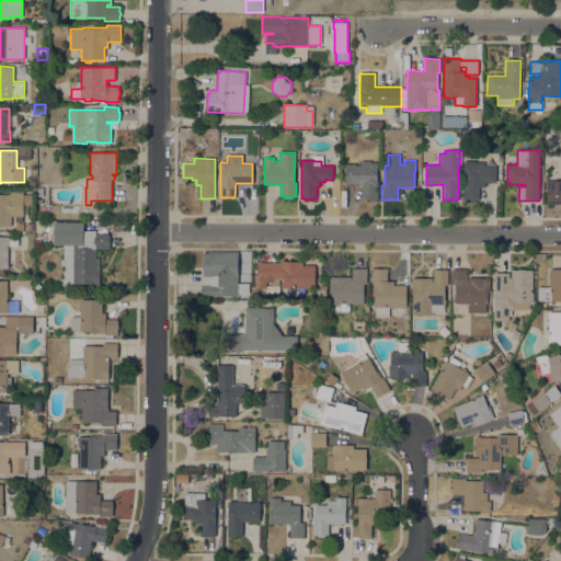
[(362,199),(362,186),(363,186),(363,184),(345,184),(345,164),(356,163),(356,165),(361,165),(361,161),(370,161),(371,162),(377,162),(378,168),(377,168),(377,199),(362,199)]
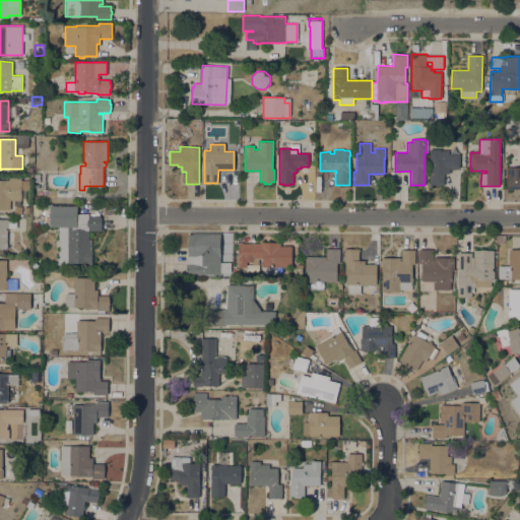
[(441,149),(441,150),(449,150),(449,154),(459,154),(459,168),(452,168),(452,170),(449,170),(449,174),(444,174),(444,186),(430,186),(430,149),(441,149)]
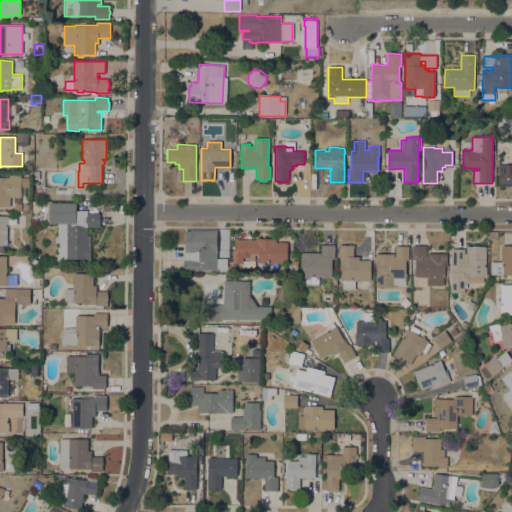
[(511,186),(498,186),(498,171),(498,165),(511,165),(511,186)]
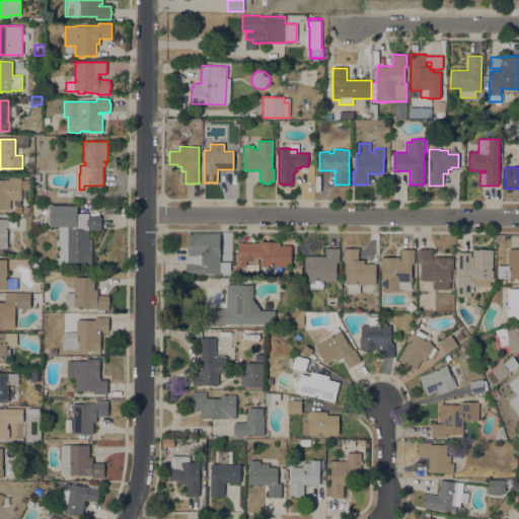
[(21,200),(10,200),(10,210),(0,210),(0,178),(8,178),(8,176),(21,177),(21,179),(29,179),(29,190),(21,190),(21,200)]
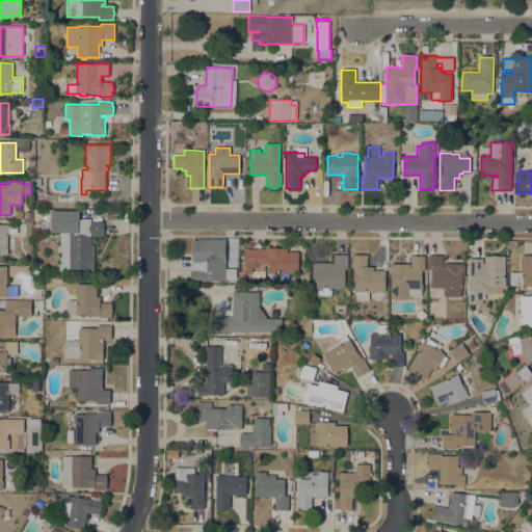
[(79,218),(90,219),(90,221),(103,221),(103,236),(90,236),(90,244),(94,244),(94,258),(94,269),(59,269),(60,233),(51,232),(51,210),(79,211),(79,218)]
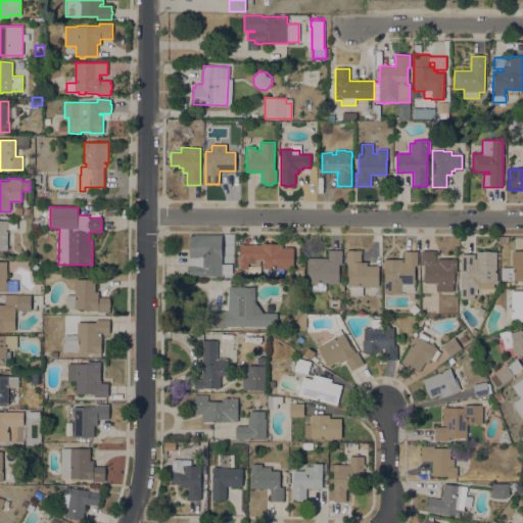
[(17,229),(7,229),(7,250),(0,250),(0,220),(17,221),(17,229)]
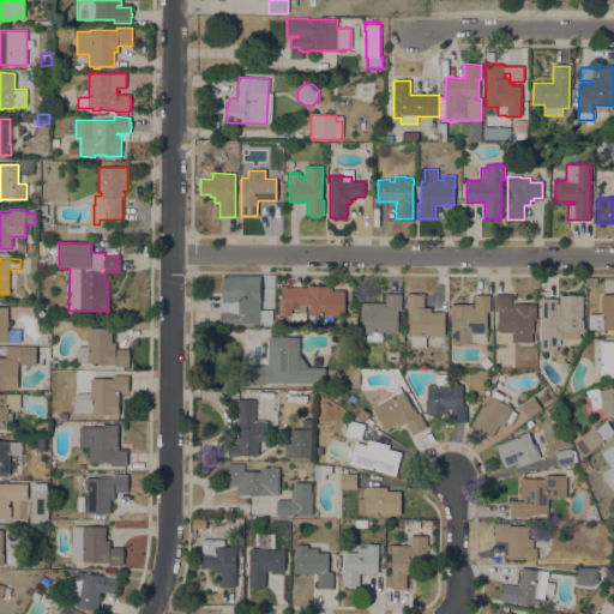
[(260,293),(272,293),(272,323),(260,323),(260,324),(222,324),(222,277),(228,277),(228,276),(260,276),(260,293)]
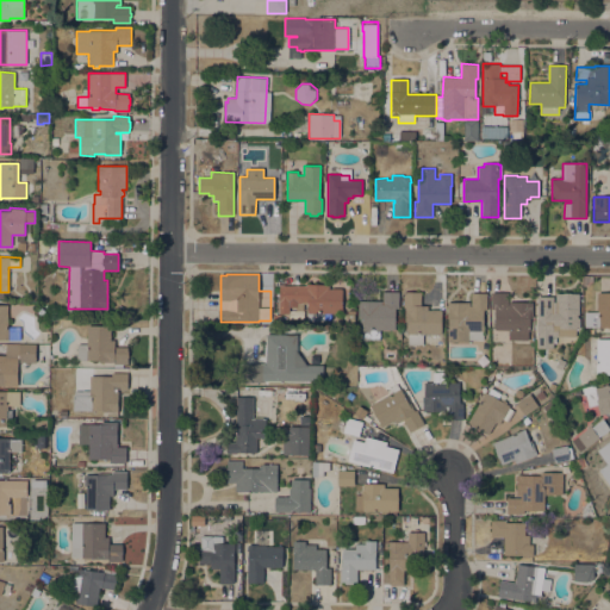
[(290,303),(290,313),(279,313),(279,285),(306,285),(306,284),(329,284),(329,288),(332,288),(341,288),(342,288),(342,313),(323,313),(323,321),(309,321),(309,313),(307,313),(307,303),(290,303)]
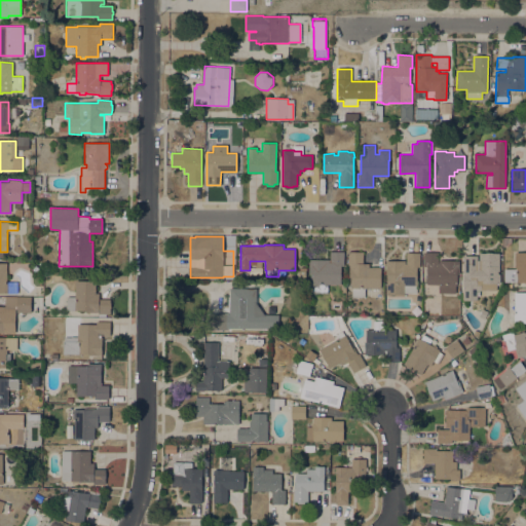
[(328,285),(328,293),(309,293),(309,284),(310,284),(310,273),(308,273),(308,260),(330,260),(330,252),(344,252),(344,266),(341,266),(341,285),(328,285)]
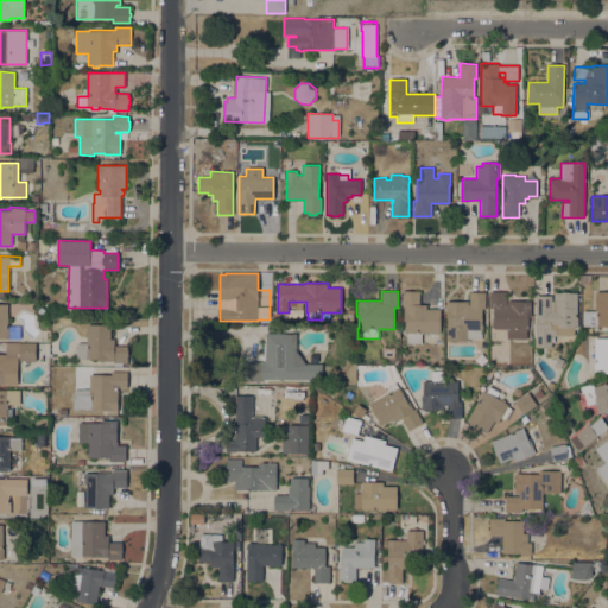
[(422,334),(422,343),(406,343),(407,333),(405,333),(405,321),(404,321),(404,306),(403,306),(403,291),(419,291),(419,304),(426,305),(426,309),(430,309),(430,308),(438,309),(441,309),(441,334),(422,334)]
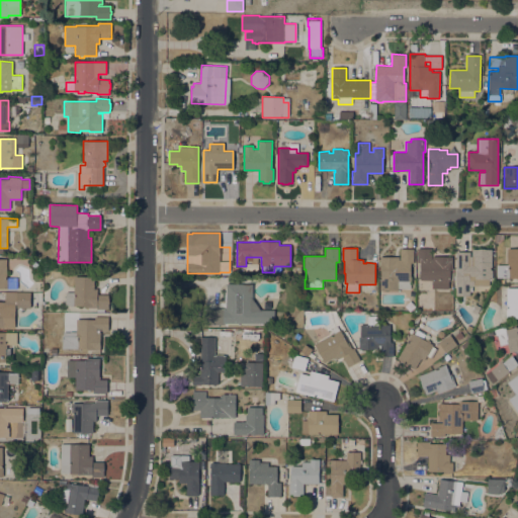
[(432,280),(420,280),(420,262),(417,262),(418,248),(431,248),(431,260),(432,260),(432,256),(452,256),(451,270),(450,270),(450,280),(448,280),(448,289),(437,289),(437,287),(435,287),(432,285),(432,280)]
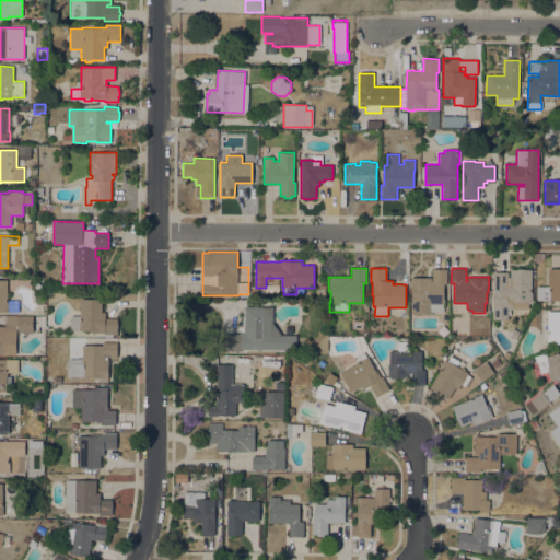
[(559,268),(559,303),(559,301),(548,301),(548,300),(540,300),(540,288),(548,288),(549,268),(559,268)]
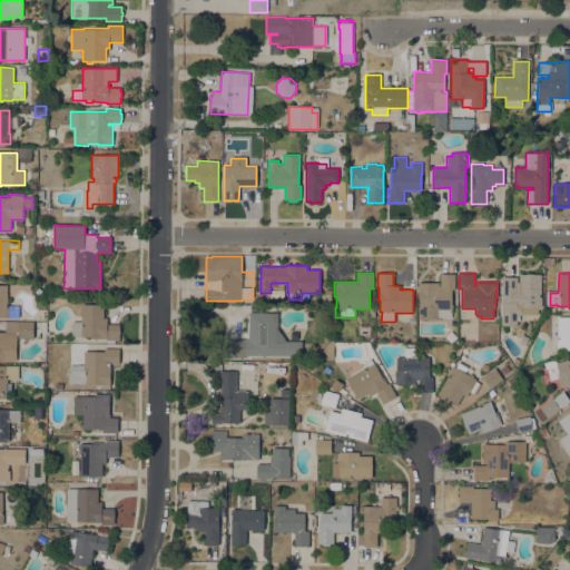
[(439,283),(439,285),(440,285),(440,274),(455,274),(455,290),(452,290),(452,317),(440,317),(440,320),(418,320),(419,283),(439,283)]
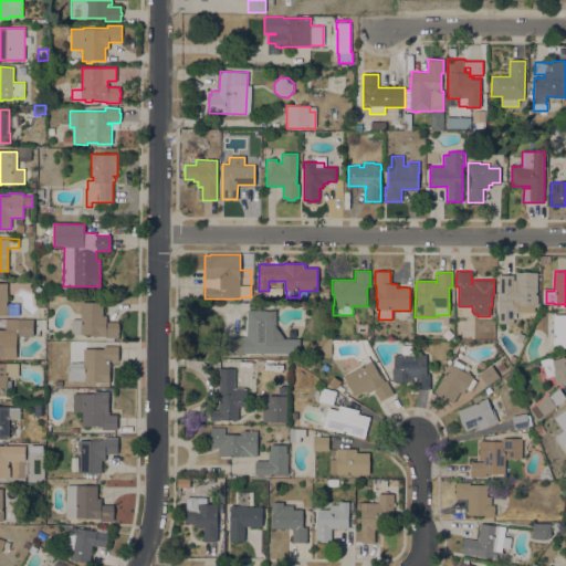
[(499,279),(512,279),(512,285),(515,285),(515,272),(522,272),(530,272),(537,272),(537,292),(537,305),(535,305),(535,313),(513,313),(513,323),(499,323),(499,312),(499,279)]
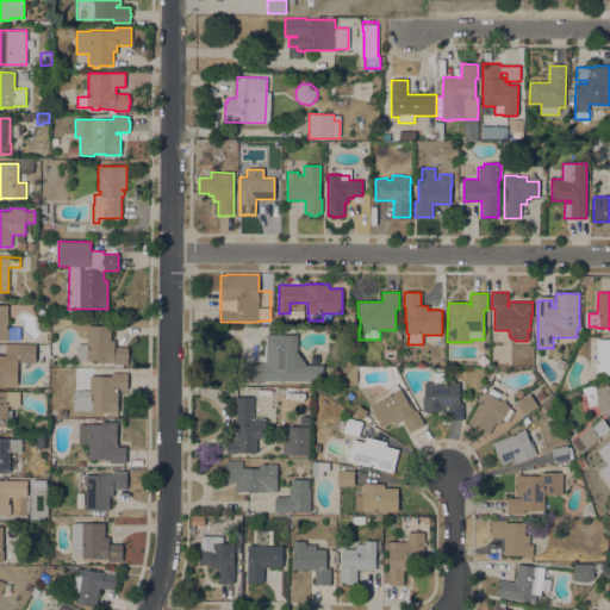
[(20,327),(20,340),(0,340),(0,305),(7,305),(7,327),(20,327)]
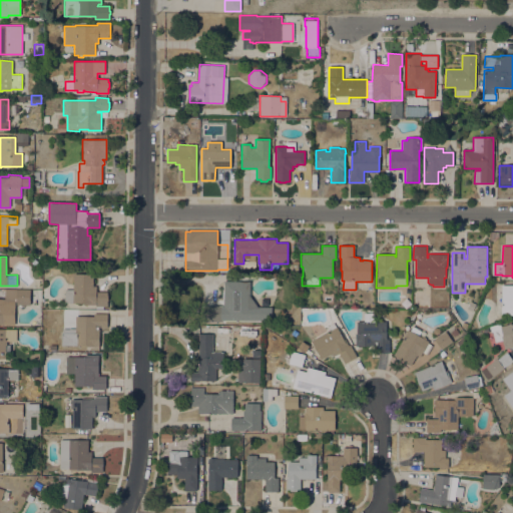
[(103,307),(103,310),(95,310),(95,305),(84,305),(84,303),(65,303),(65,290),(73,290),(73,274),(93,274),(93,286),(96,286),(96,292),(107,292),(107,296),(108,296),(108,301),(107,301),(107,307),(103,307)]
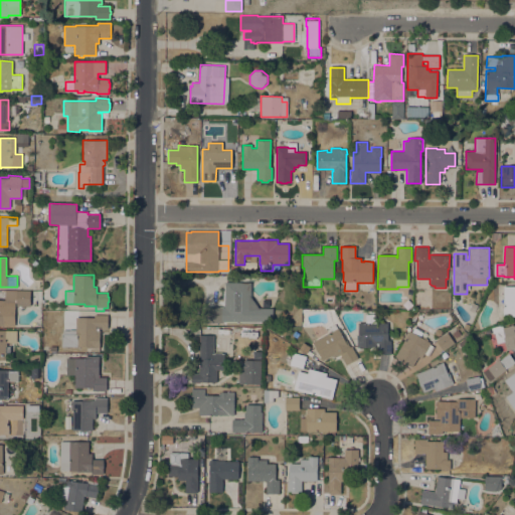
[(251,308),(252,308),(252,322),(223,322),(223,323),(204,323),(205,307),(223,307),(223,292),(224,292),(224,282),(241,282),(241,283),(252,284),(251,308)]
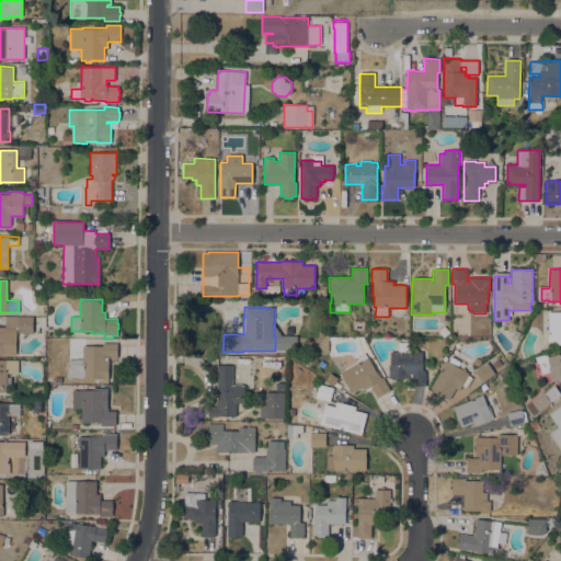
[(541,312),(560,312),(560,344),(548,344),(548,345),(541,345),(541,312)]
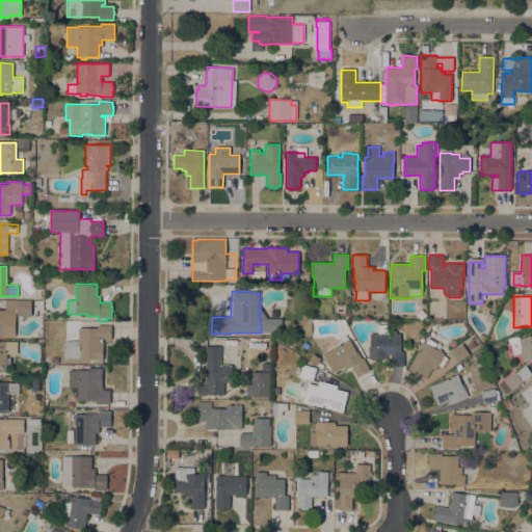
[(491,300),(499,303),(495,312),(487,308),(491,300)]
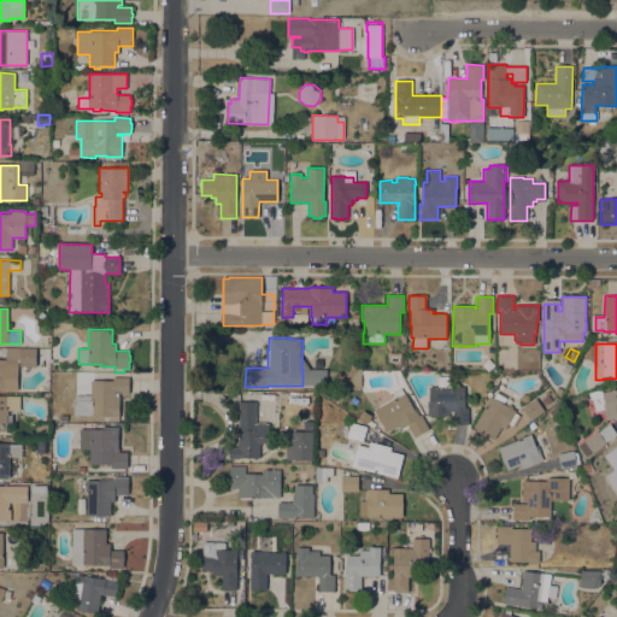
[(13,366),(13,391),(0,391),(0,359),(6,359),(6,350),(45,350),(45,365),(36,365),(36,366),(13,366)]
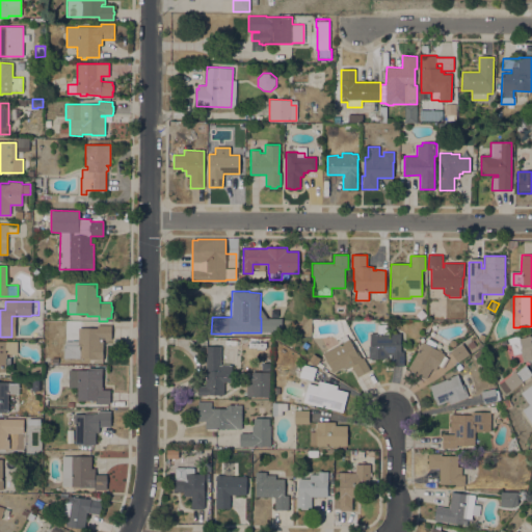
[(421,320),(416,315),(422,310),(427,315),(421,320)]
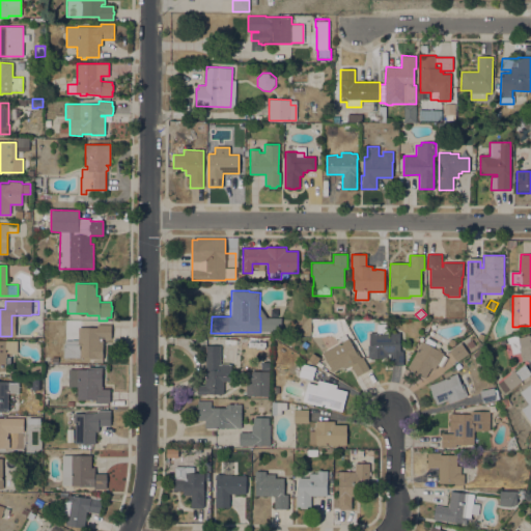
[(368,358),(368,345),(369,345),(369,333),(376,333),(376,324),(388,324),(388,333),(399,333),(400,351),(402,351),(403,365),(389,365),(389,358),(368,358)]
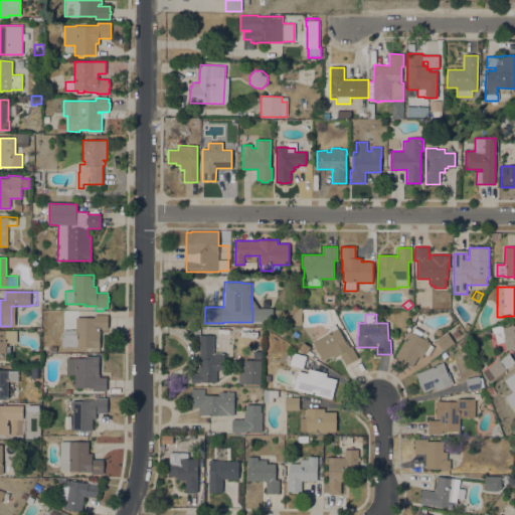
[(86,348),(86,347),(61,346),(61,334),(62,334),(62,330),(69,330),(75,330),(75,317),(94,317),(94,315),(108,315),(108,328),(99,328),(99,330),(100,330),(100,335),(100,348),(86,348)]
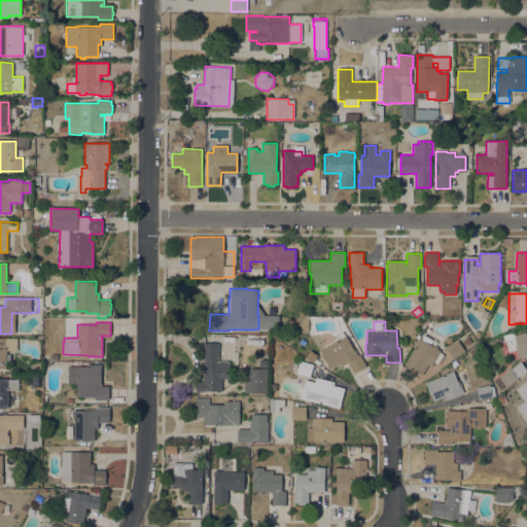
[(514,336),(526,331),(526,355),(518,358),(515,345),(516,344),(515,338),(514,336)]
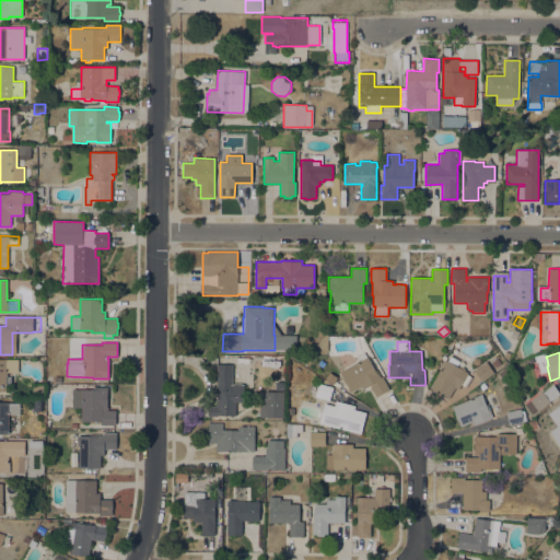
[(340,375),(338,373),(366,357),(369,359),(375,370),(376,370),(381,377),(383,376),(389,389),(376,397),(371,385),(363,389),(363,388),(361,389),(360,387),(351,393),(348,388),(348,389),(345,385),(346,384),(341,375),(340,375)]
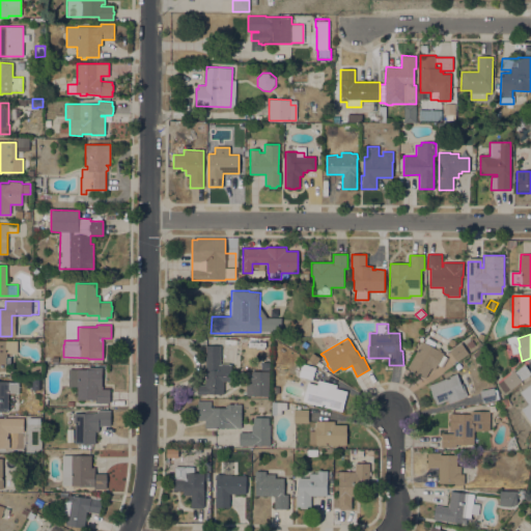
[(407,367),(422,340),(424,342),(427,338),(436,342),(434,347),(435,348),(436,346),(442,350),(441,352),(444,353),(443,355),(448,358),(442,367),(437,364),(435,369),(431,367),(425,378),(422,376),(421,378),(418,375),(419,374),(413,371),(413,372),(410,370),(411,369),(407,367)]
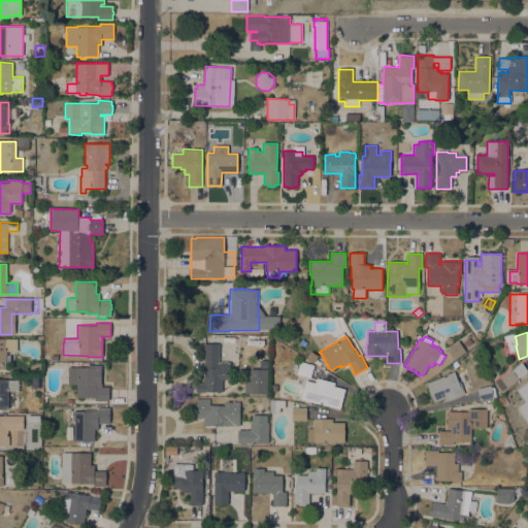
[(0,338),(8,338),(8,339),(15,339),(15,351),(6,351),(6,355),(11,355),(11,363),(6,363),(6,369),(0,369),(0,338)]
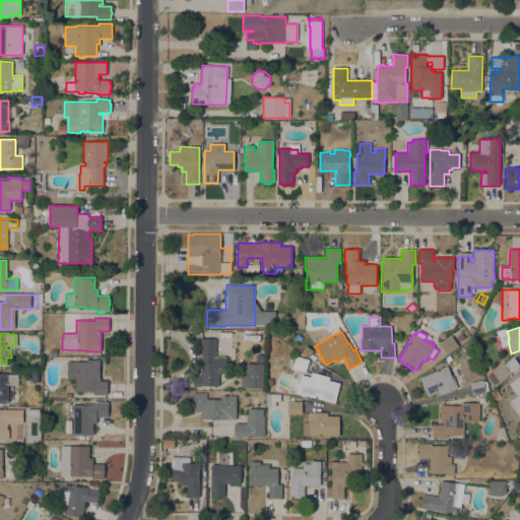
[(465,338),(460,341),(456,336),(461,333),(465,338)]
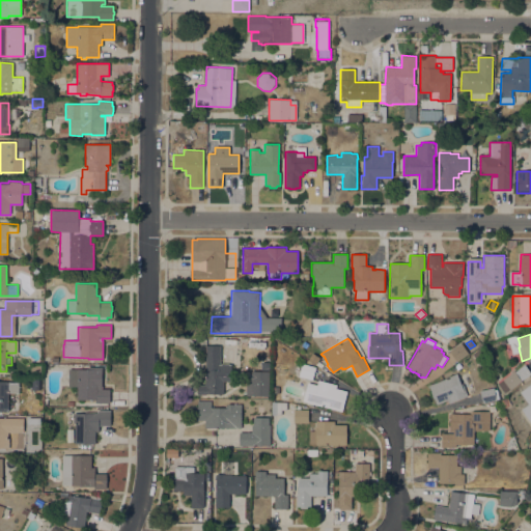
[(456,362),(449,351),(462,342),(469,354),(456,362)]
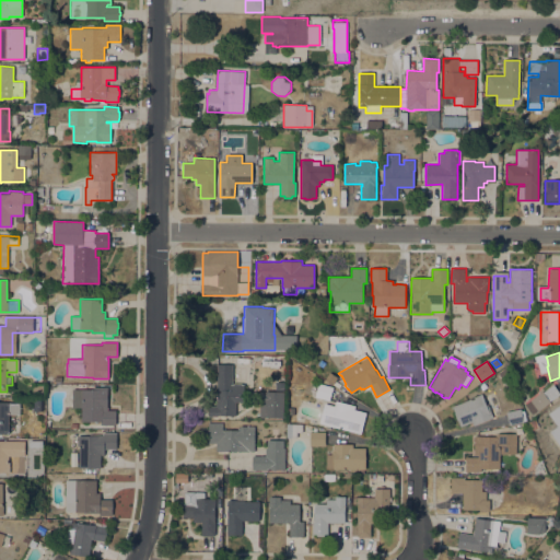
[(218,416),(208,416),(209,406),(216,407),(216,404),(217,404),(217,399),(216,399),(216,396),(217,396),(218,364),(233,364),(232,389),(244,389),(244,401),(243,401),(243,403),(240,403),(240,401),(235,401),(235,416),(218,416)]
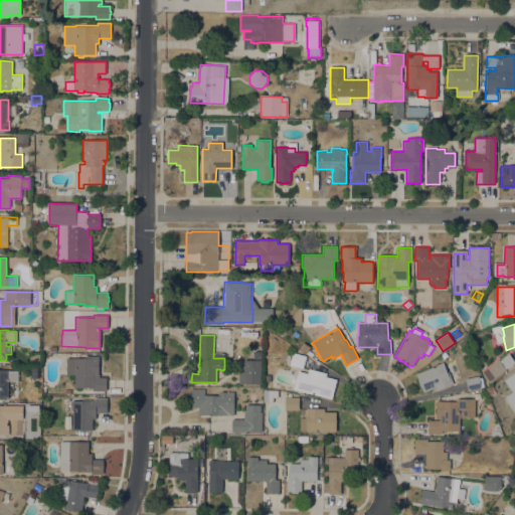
[(465,339),(468,343),(462,347),(459,344),(465,339)]
